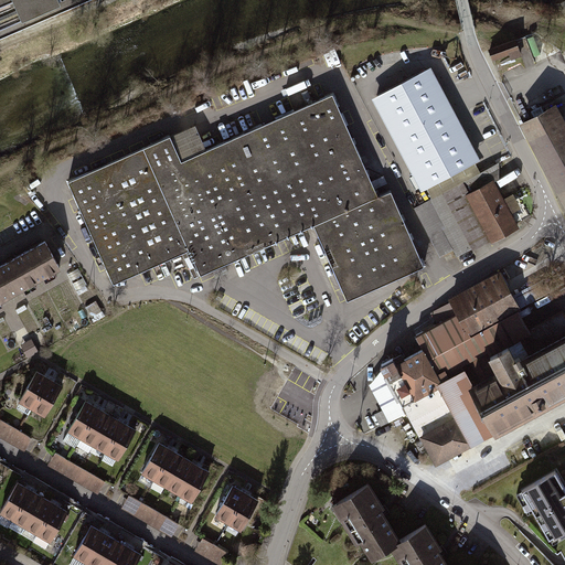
[(55,0),(13,0),(23,21),(59,6),(55,0)]
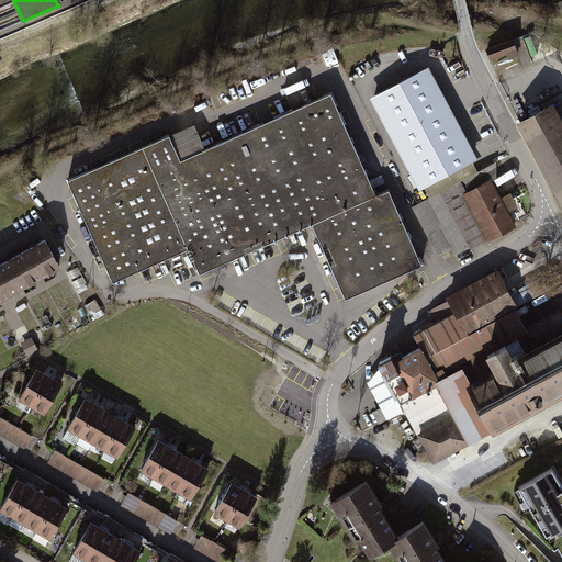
[(514,41),(487,49),(491,59),(508,53),(510,59),(519,56),(514,41)]
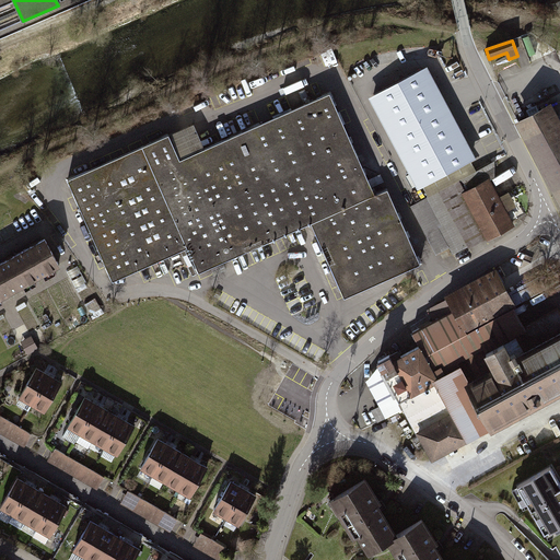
[(422,71),(375,95),(422,184),(469,159),(422,71)]
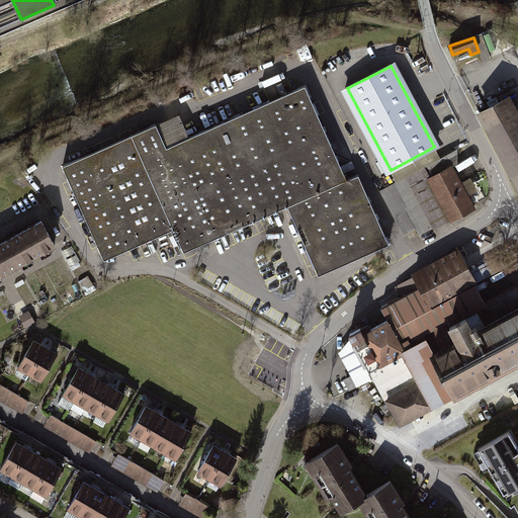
[(159,125),(67,166),(107,259),(176,230),(185,251),(290,204),(321,273),(390,244),(360,179),(352,182),(309,85),(169,148),(159,125)]
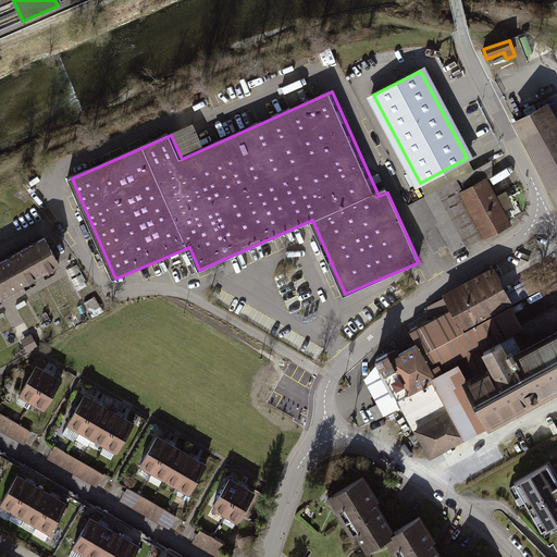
[(556,120),(549,107),(517,124),(556,198),(556,120)]
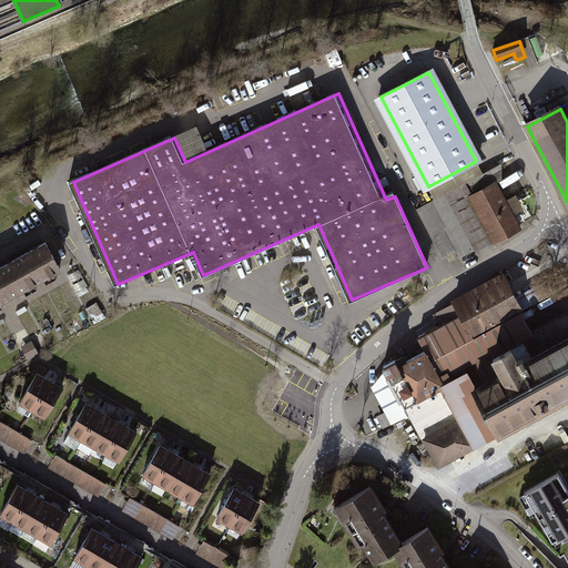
[(490,171),(466,183),(496,240),(497,242),(521,229),(497,183),(505,180),(499,172),(493,175),(490,171)]
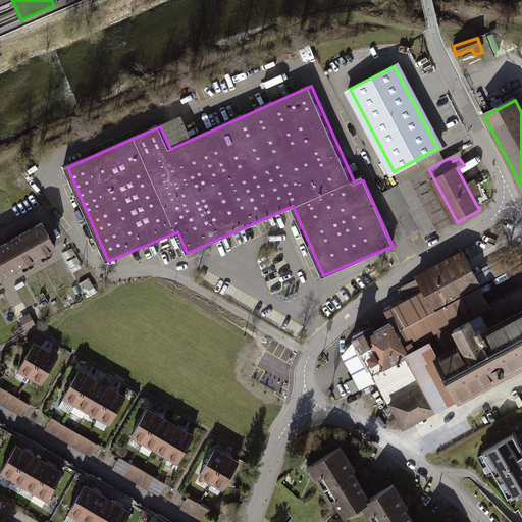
[(428,168),(399,185),(413,211),(410,212),(419,230),(423,238),(456,220),(428,168)]
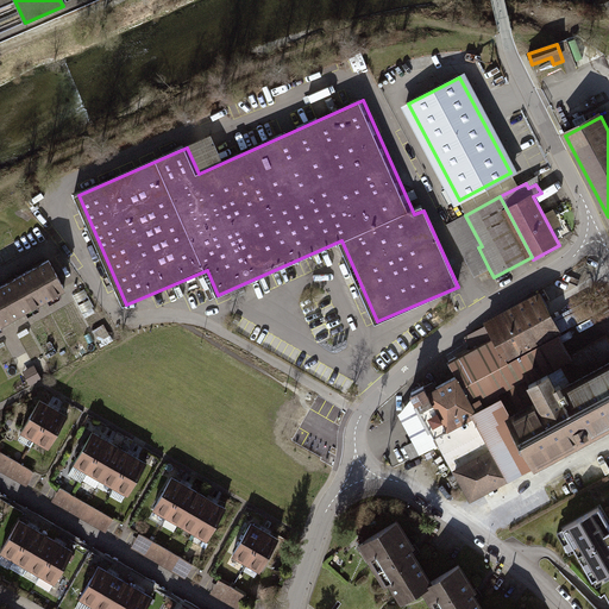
[(482,246),(465,215),(447,225),(475,276),(489,269),(478,248),(482,246)]
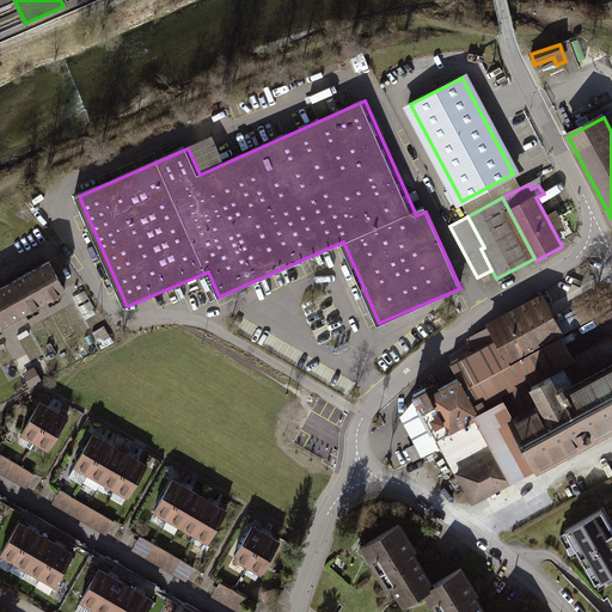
[(50,263),(25,277),(42,306),(67,292),(50,263)]
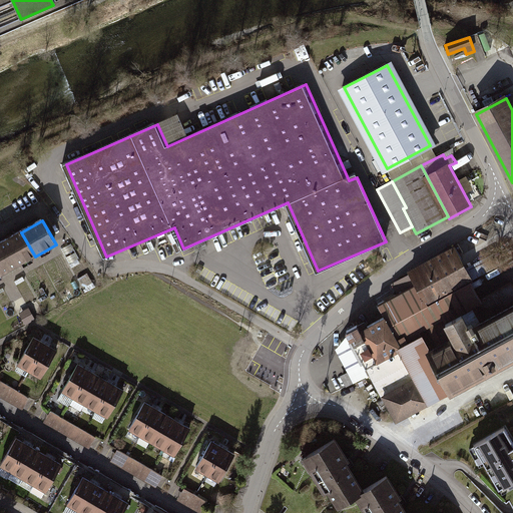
[(21,232),(0,243),(0,247),(12,270),(35,257),(21,232)]
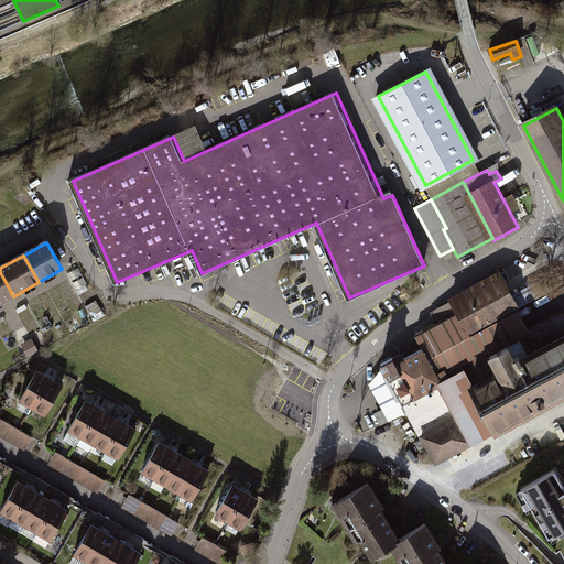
[(0,272),(0,303),(13,296),(0,272)]
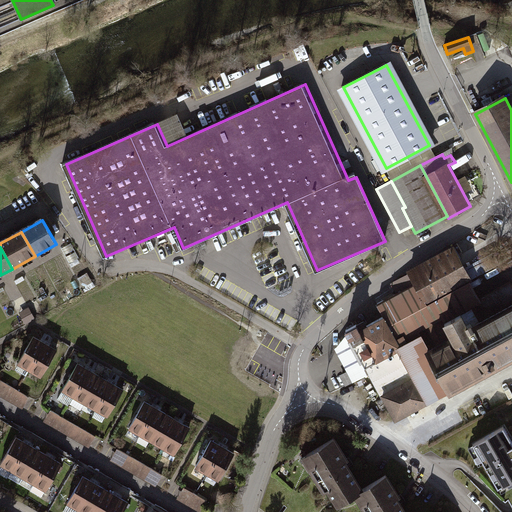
[(387,358),(377,364),(395,397),(392,398),(396,407),(400,405),(407,418),(511,361),(511,286),(511,284),(481,300),(453,249),(409,272),(410,274),(417,287),(399,297),(380,307),(386,318),(403,350),(392,356),(394,359),(389,362),(387,358)]
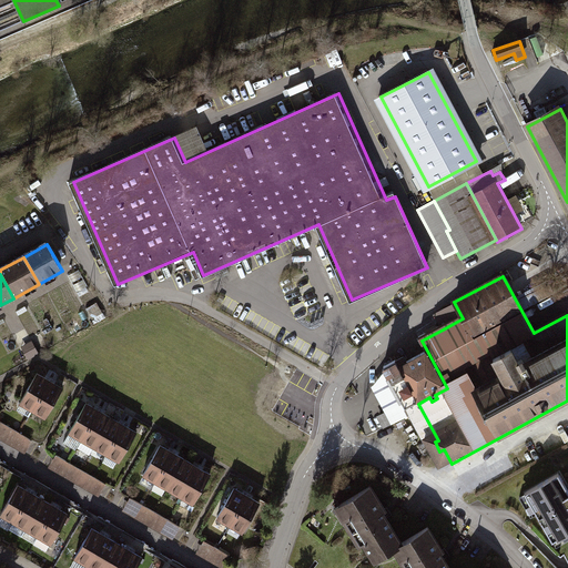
[(547,281),(518,297),(525,311),(555,294),(547,281)]
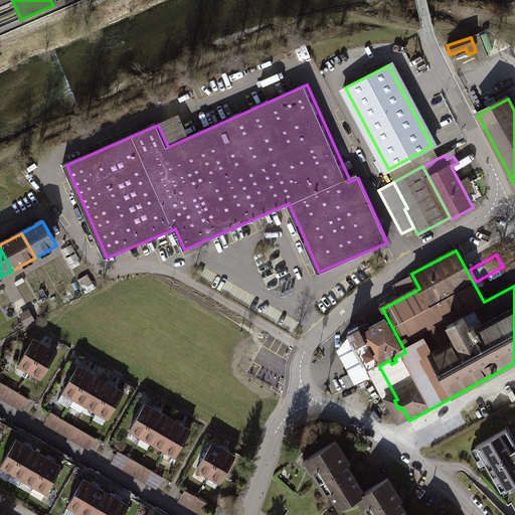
[(419,289),(412,276),(394,286),(401,299),(419,289)]
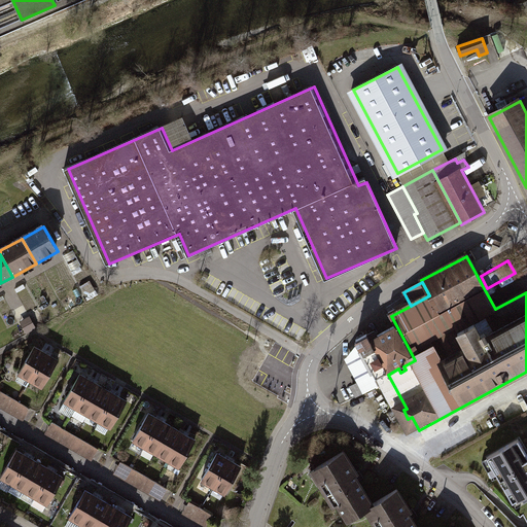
[(28,331),(37,327),(31,316),(23,321),(28,331)]
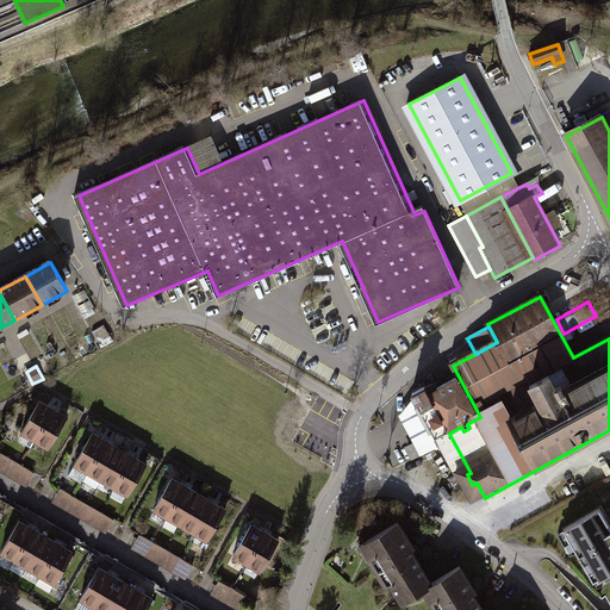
[(480,417),(460,379),(439,390),(435,384),(425,388),(427,391),(424,398),(427,403),(433,400),(444,423),(431,431),(436,440),(461,427),(464,431),(470,428),(467,424),(480,417)]
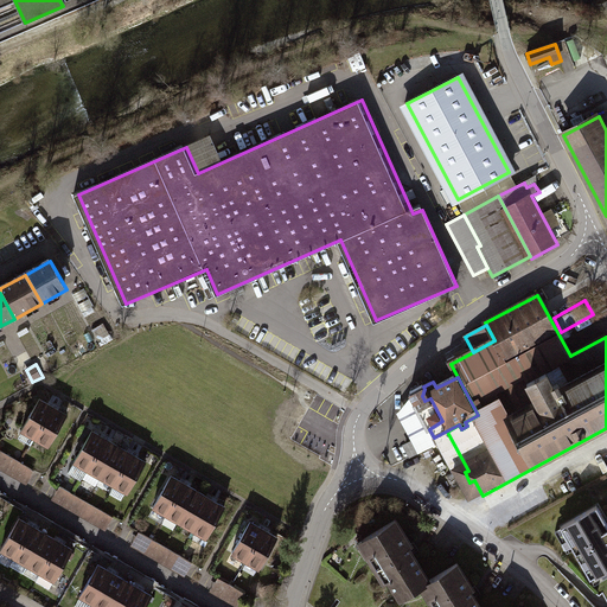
[(40,401),(23,433),(36,440),(53,409),(40,401)]
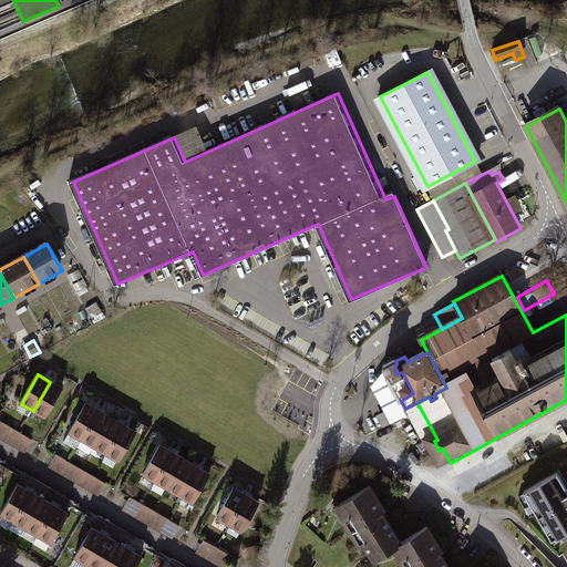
[(50,382),(33,411),(45,419),(63,389),(50,382)]
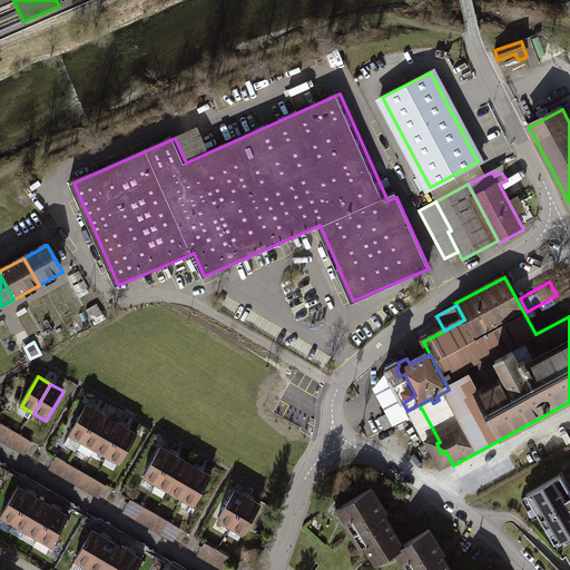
[(87,405),(70,435),(82,442),(100,413),(87,405)]
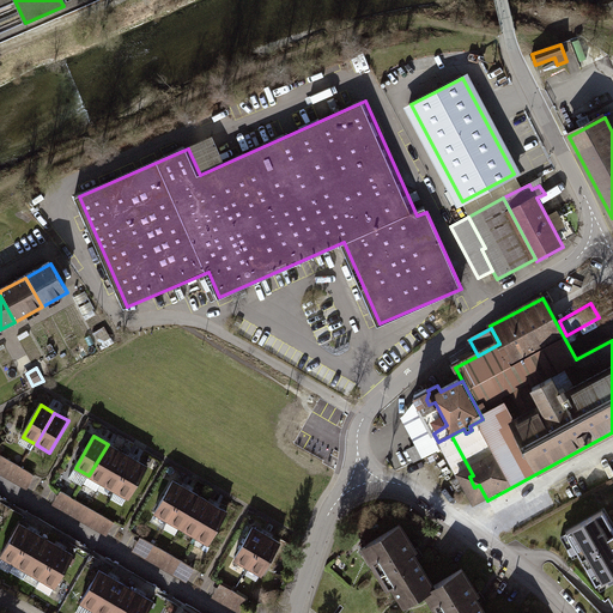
[(108,444),(89,475),(102,484),(121,451),(108,444)]
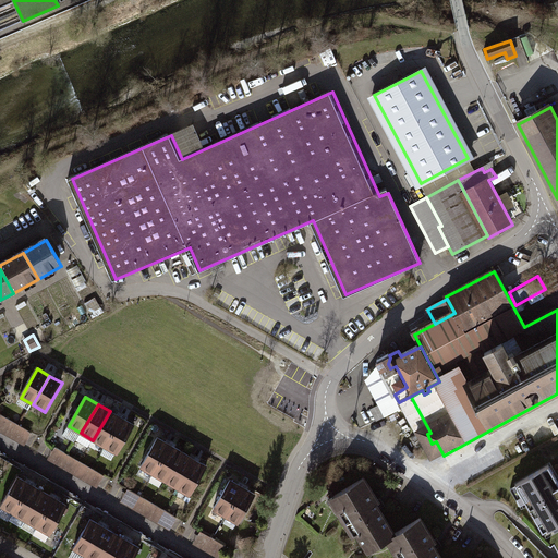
[(110,411),(93,440),(106,448),(122,419),(110,411)]
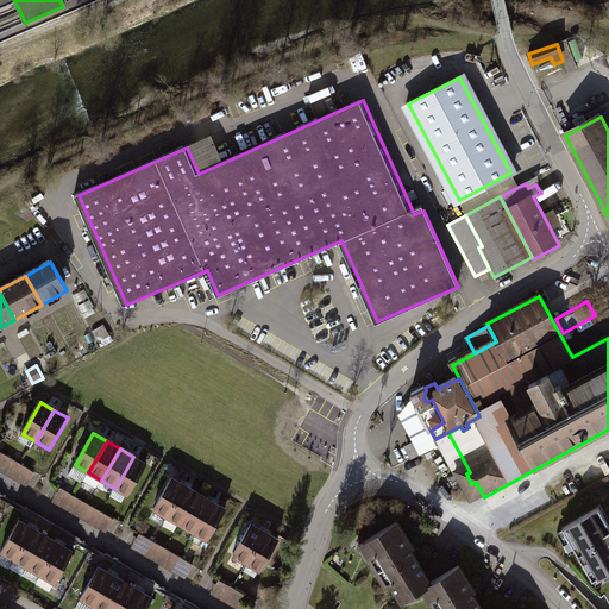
[(7,457),(0,470),(13,478),(22,465),(7,457)]
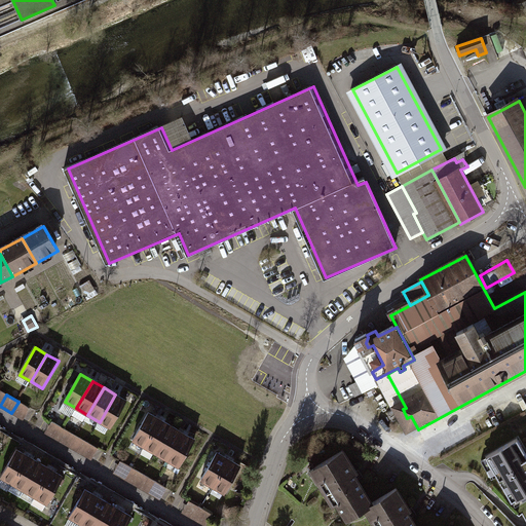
[(115,395),(100,422),(111,428),(127,401),(115,395)]
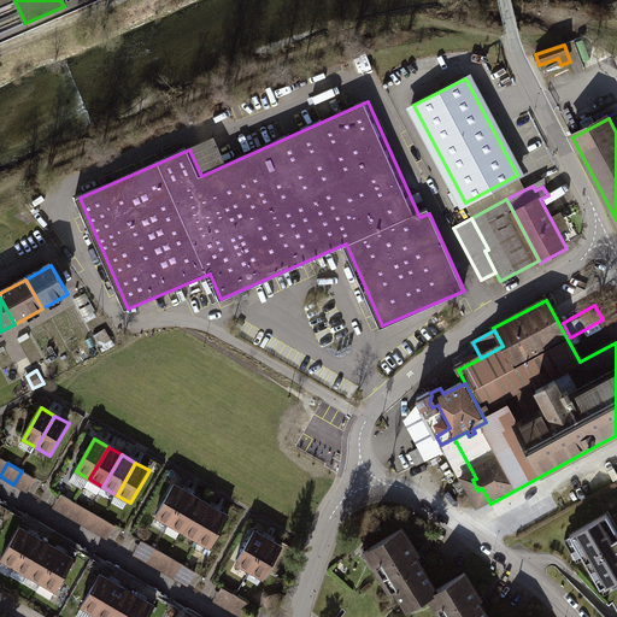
[(22,471),(13,485),(28,493),(35,480),(22,471)]
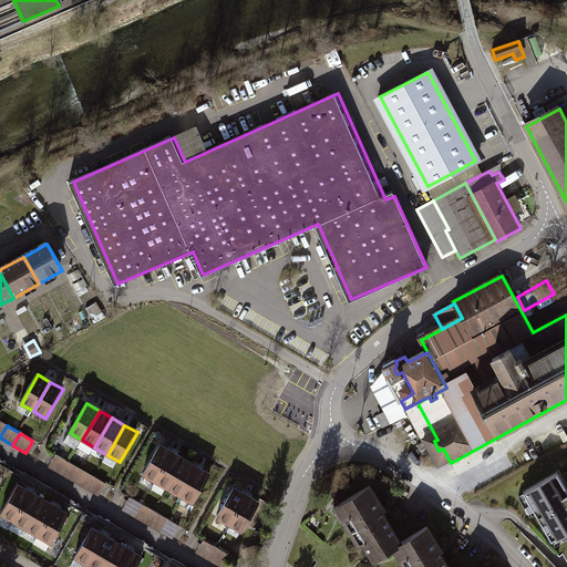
[(161,446),(144,475),(156,483),(173,453),(161,446)]
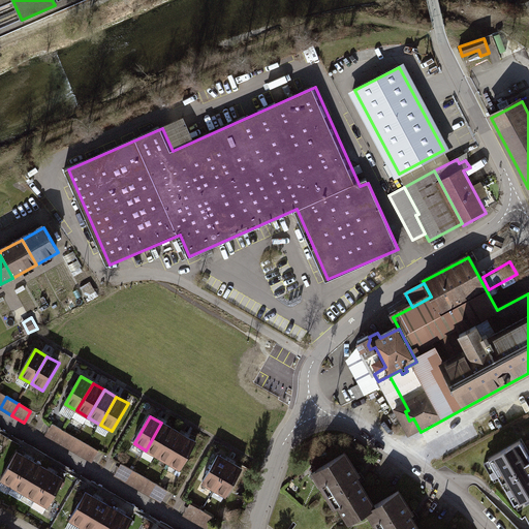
[(161,423),(146,450),(157,457),(174,430),(161,423)]
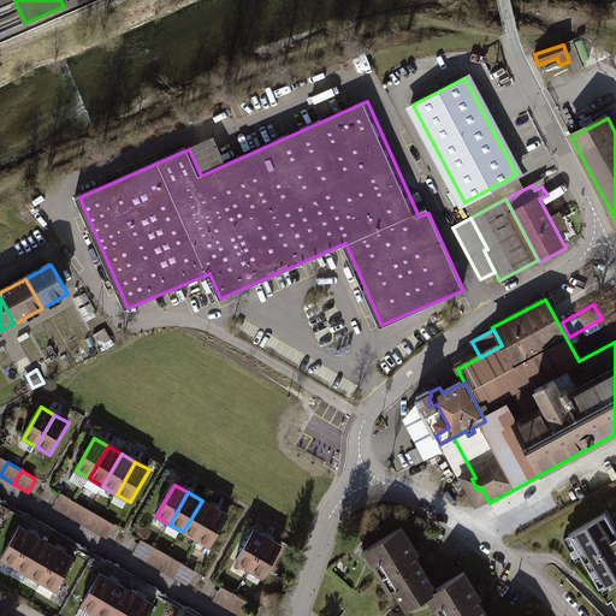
[(60,493),(53,507),(66,515),(75,502),(60,493)]
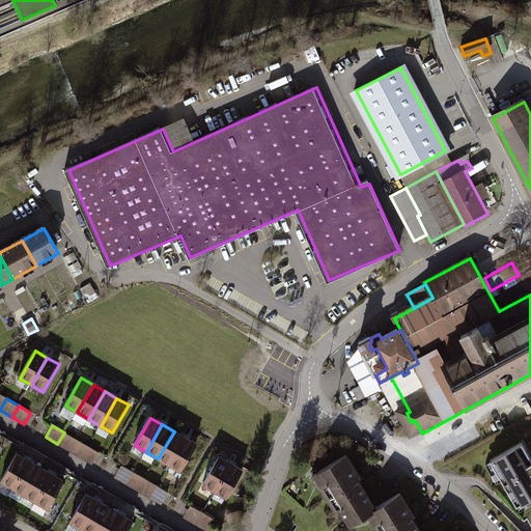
[(174,431),(158,458),(169,466),(186,438),(174,431)]
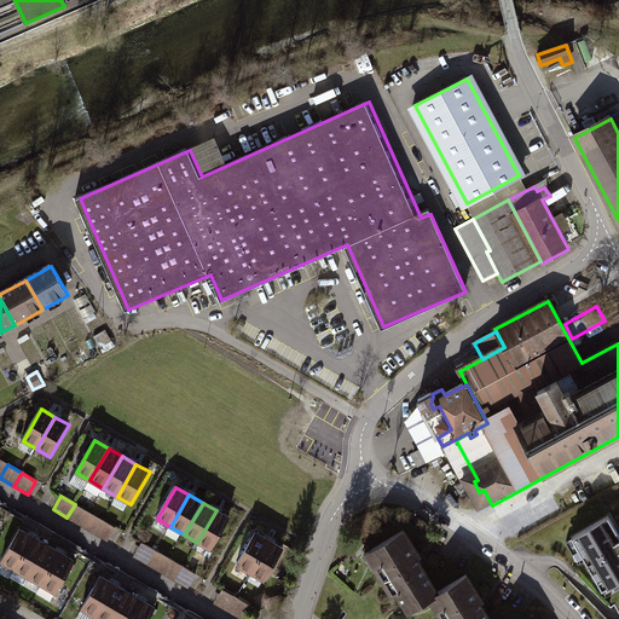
[(75,504),(67,518),(80,526),(88,512),(75,504)]
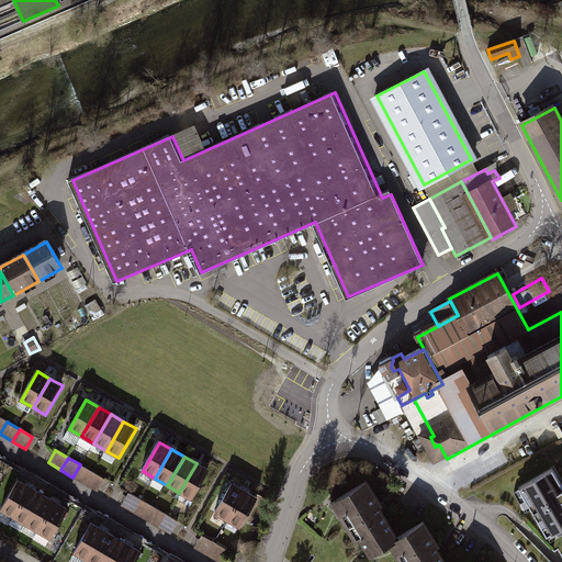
[(197,463),(180,493),(192,499),(209,471),(197,463)]
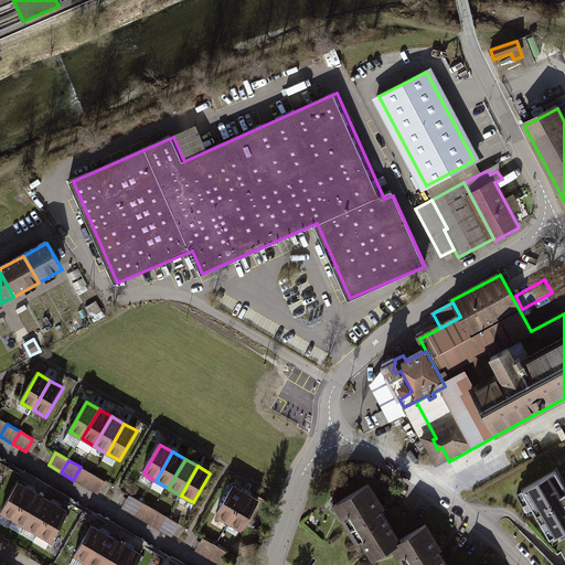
[(81,467),(74,480),(86,487),(94,475),(81,467)]
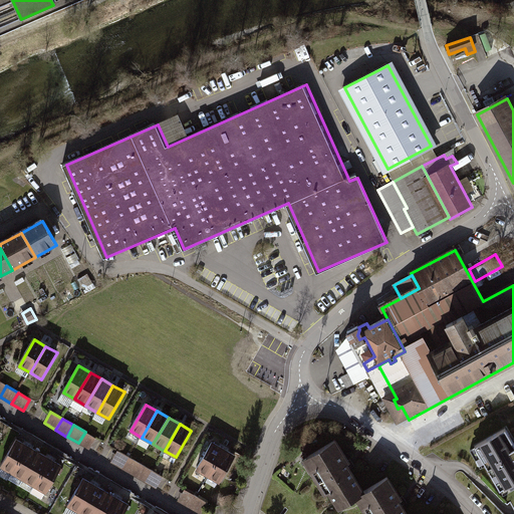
[(513,444),(505,429),(476,446),(503,493),(510,489),(513,486),(513,444)]
